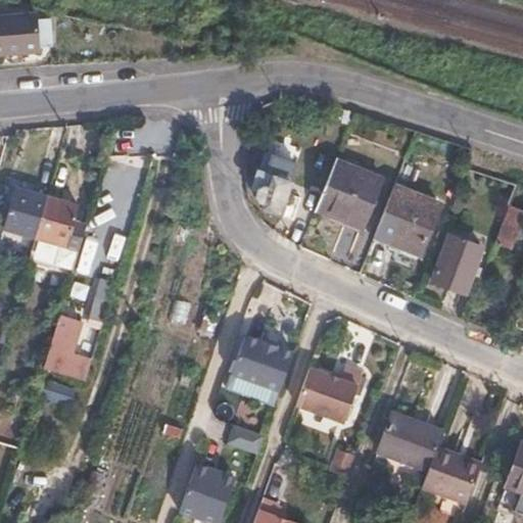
[(0,53),(38,51),(38,46),(37,29),(36,15),(0,17),(0,53)]
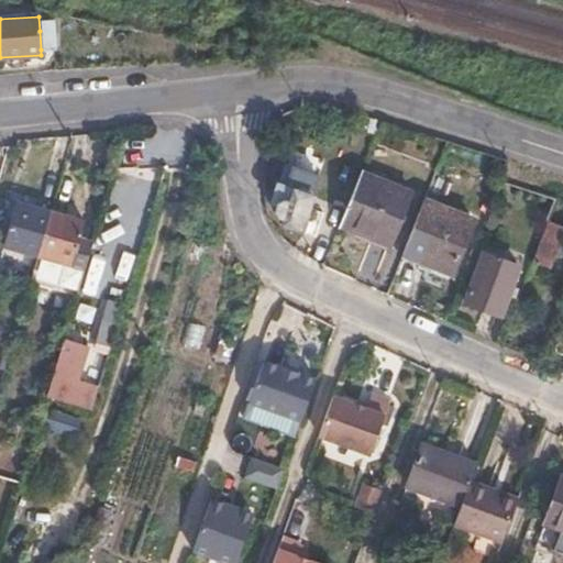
[(40,31),(41,50),(56,48),(55,30),(40,31)]
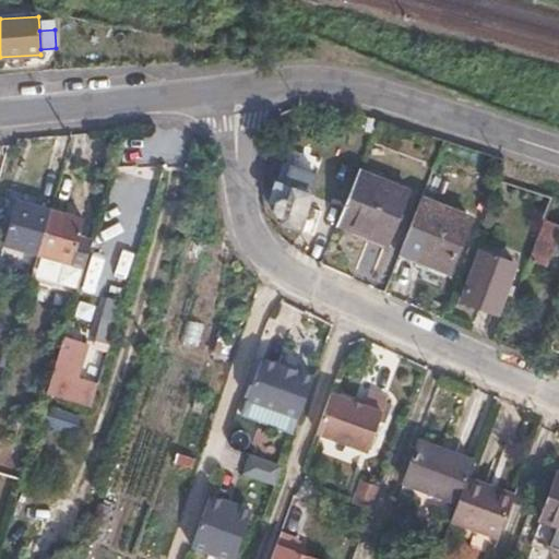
[(341,128),(345,115),(335,111),(331,125),(341,128)]
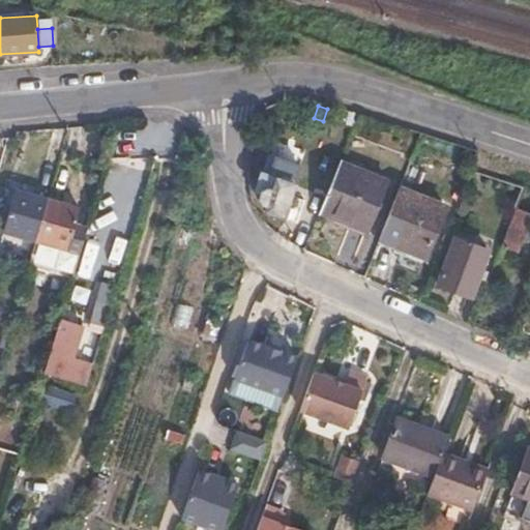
[(271,155),(265,173),(263,171),(257,189),(263,192),(262,195),(264,202),(268,205),(268,211),(285,215),(289,204),(295,207),(299,196),(292,193),(296,182),(294,181),(298,165),(271,155)]
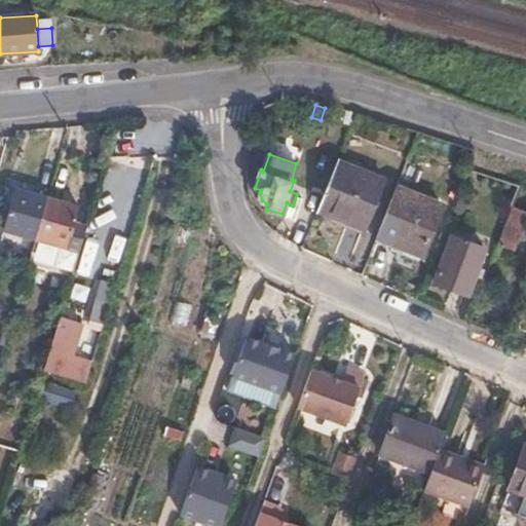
[(383,178),(339,159),(320,210),(363,227),(383,178)]
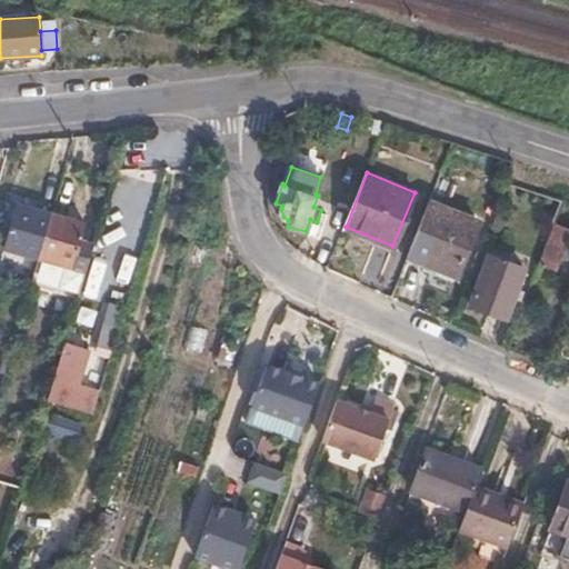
[(558,213),(562,202),(530,190),(526,202),(558,213)]
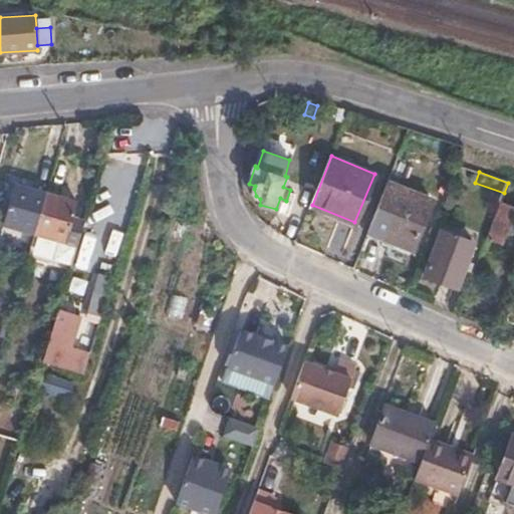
[(433,200),(389,182),(369,231),(413,248),(433,200)]
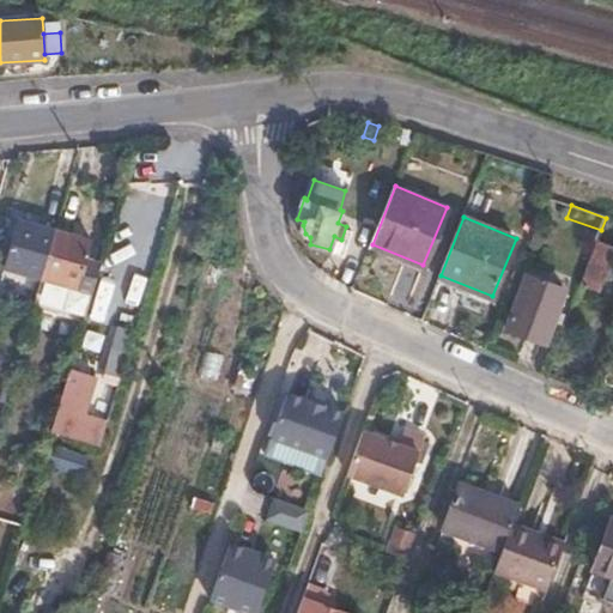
[(43,277),(55,232),(17,220),(13,240),(0,235),(0,262),(6,265),(7,266),(43,277)]
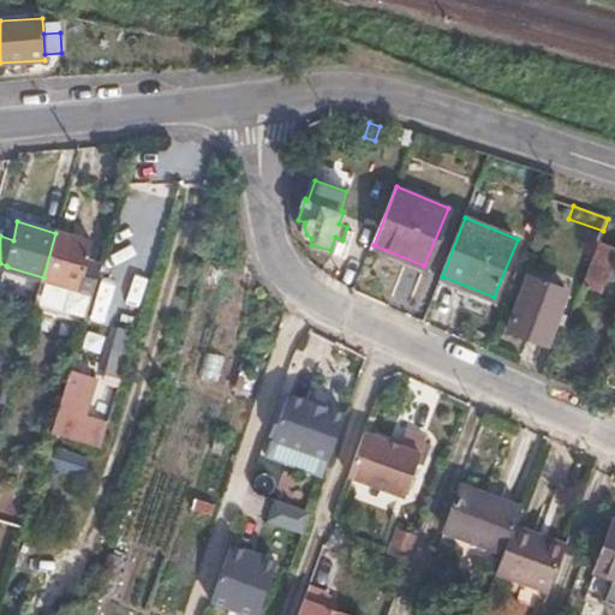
[(91,292),(102,258),(89,255),(93,240),(57,230),(55,233),(43,278),(91,292)]
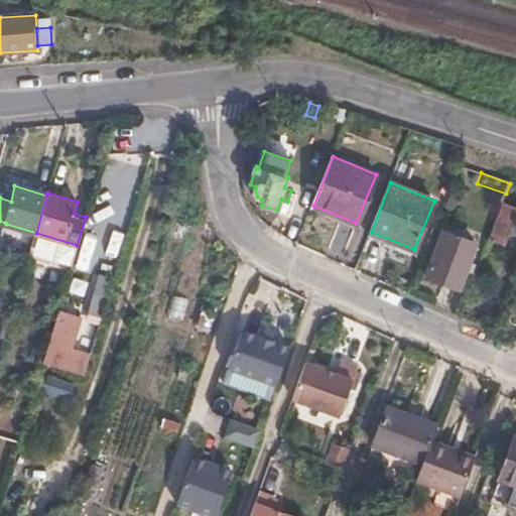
[(515,206),(503,202),(490,239),(506,245),(515,219),(515,206)]
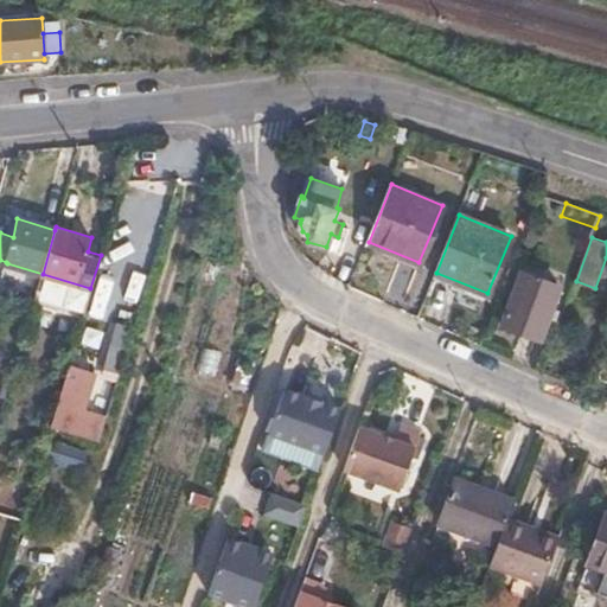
[(560,287),(523,270),(504,324),(541,338),(560,287)]
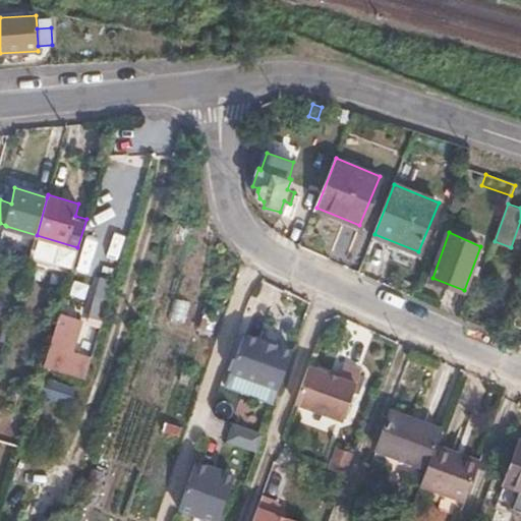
[(80,378),(85,360),(67,355),(77,321),(58,314),(43,365),(80,378)]
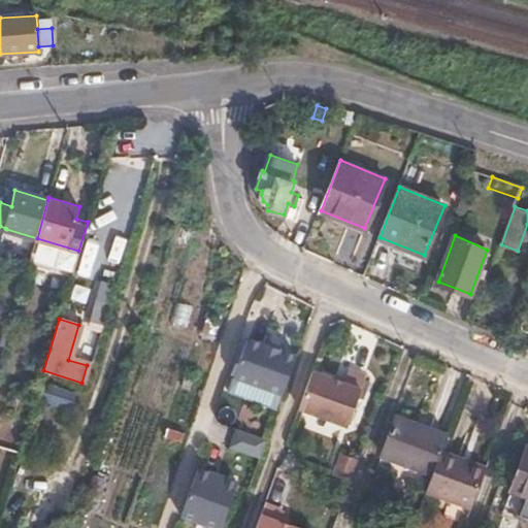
[(283,395),(296,356),(249,338),(234,377),(283,395)]
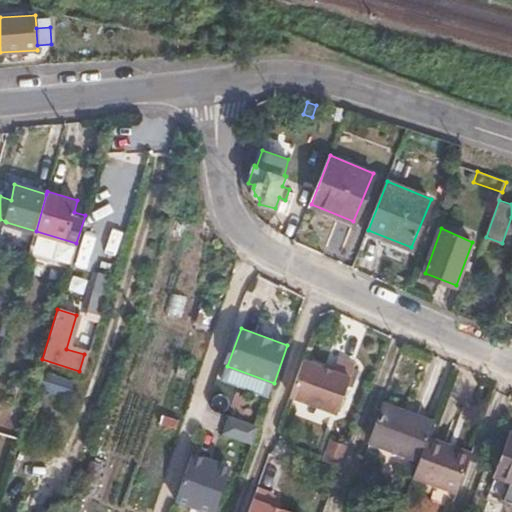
[(79,371),(83,373),(88,356),(84,354),(79,371)]
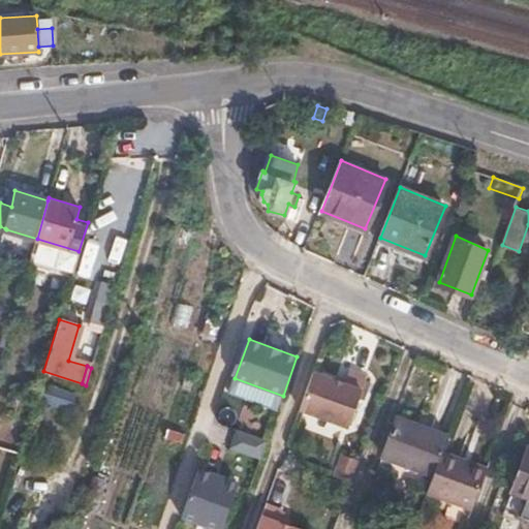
[(349,372),(345,385),(313,374),(301,410),(349,429),(367,378),(349,372)]
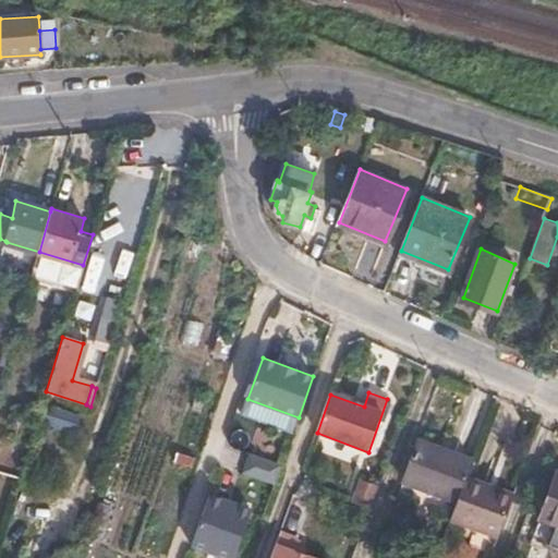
[(299,417),(247,399),(242,415),(292,434),(299,417)]
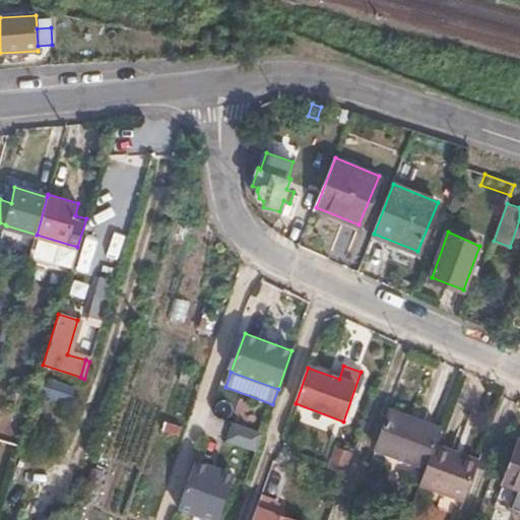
[(424,477),(436,445),(441,431),(390,410),(373,457),(424,477)]
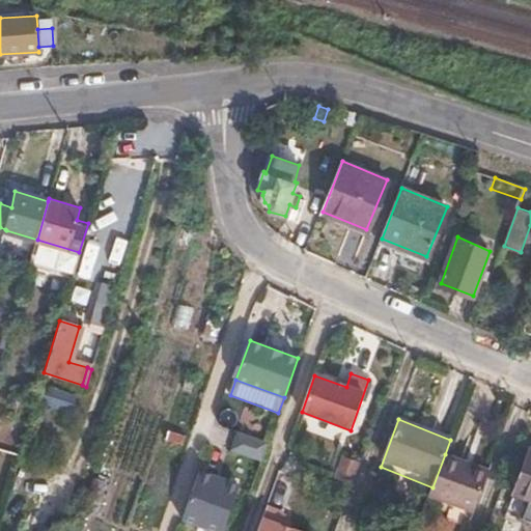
[(268,442),(239,431),(233,447),(262,458),(268,442)]
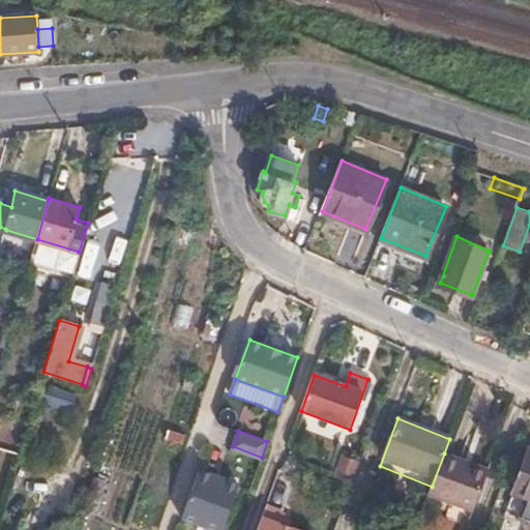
[(529,448),(529,449),(513,490),(529,496),(529,448)]
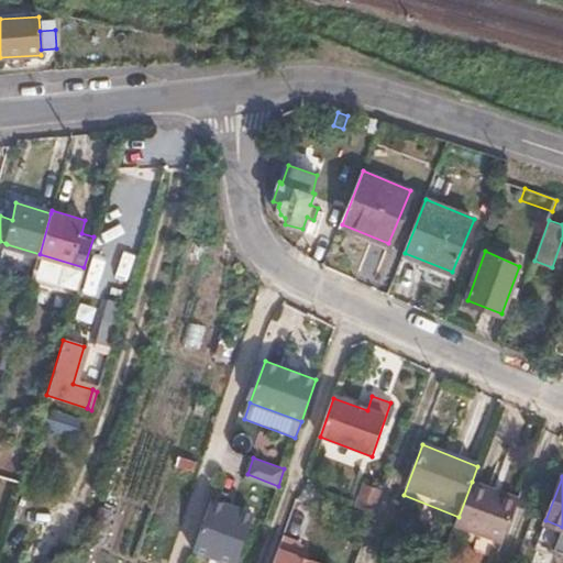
[(501,542),(518,499),(472,482),(459,517),(455,525),(501,542)]
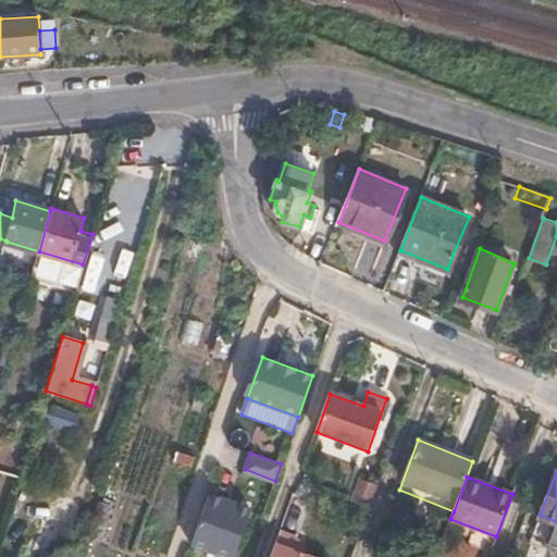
[(231,556),(248,506),(207,492),(190,543),(230,556),(231,556)]
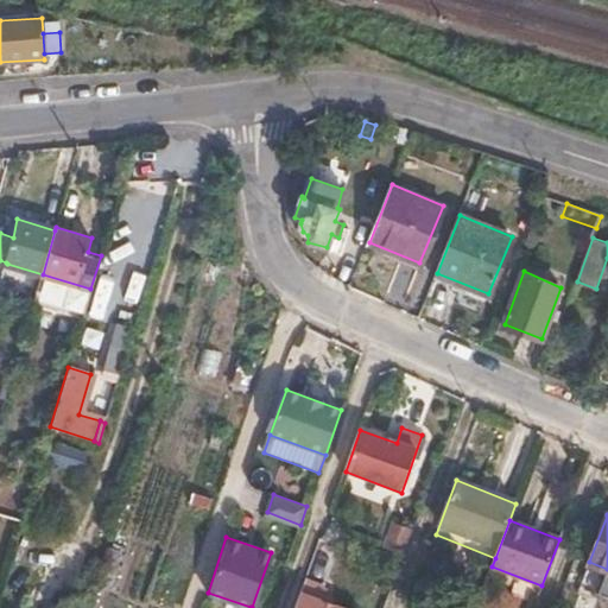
[(607,569),(597,594),(607,597),(607,601),(607,569)]
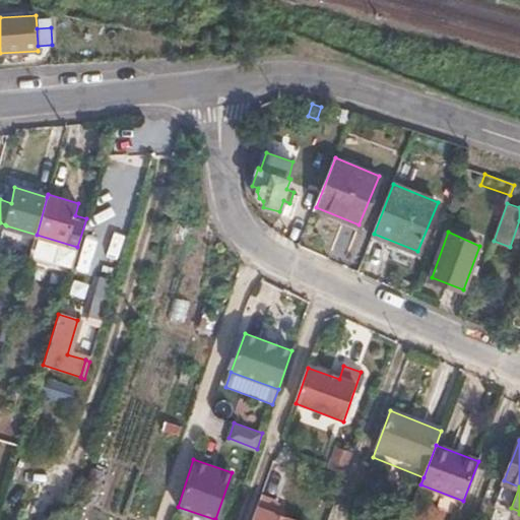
[(279,503),(262,496),(253,519),(290,519),(274,514),(279,503)]
